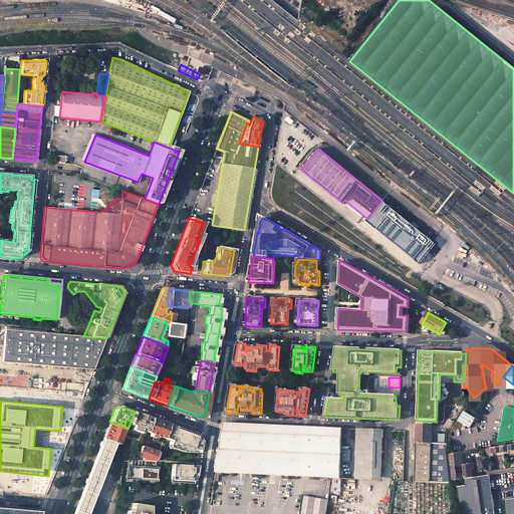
[(469,428),(476,419),(464,411),(458,421),(469,428)]
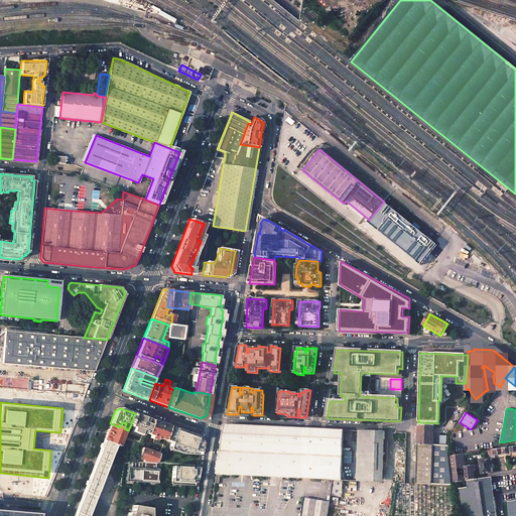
[(152,419),(135,413),(130,426),(131,427),(130,430),(140,433),(141,431),(147,433),(152,419)]
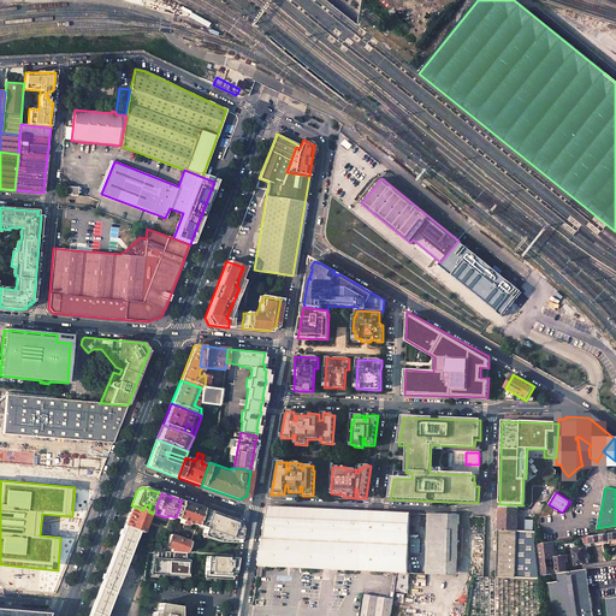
[(202,509),(182,501),(176,517),(181,519),(179,522),(184,523),(182,527),(189,529),(191,523),(196,525),(202,509)]
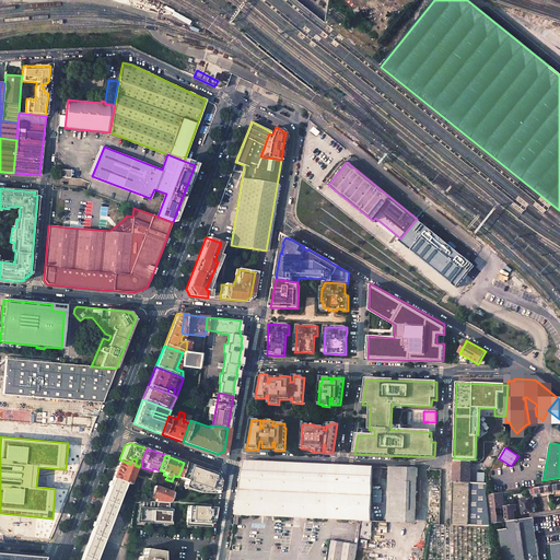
[(130,464),(119,459),(113,478),(126,483),(129,485),(137,466),(135,465),(130,464)]
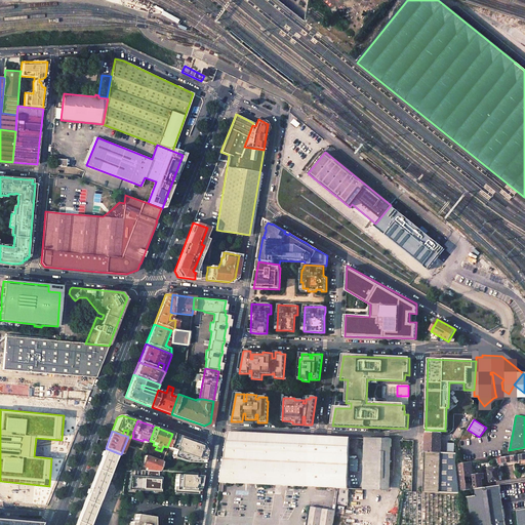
[(349,438),(229,433),(219,491),(221,492),(223,492),(224,487),(225,483),(338,488),(348,489),(349,438)]
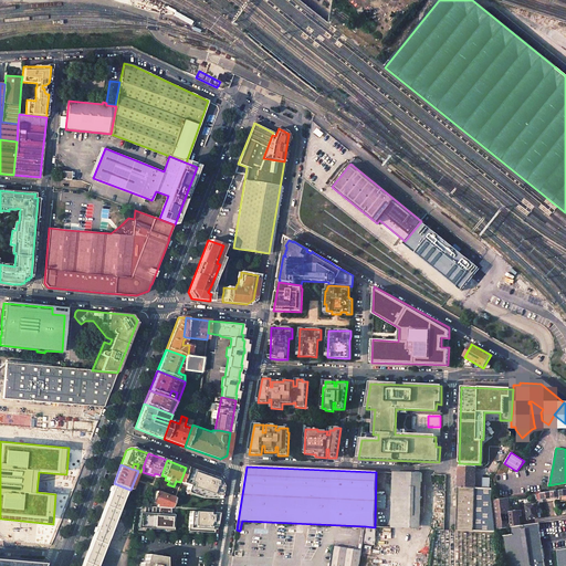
[(475,467),(459,467),(459,475),(457,531),(495,532),(495,531),(492,501),(492,489),(475,488),(475,467)]
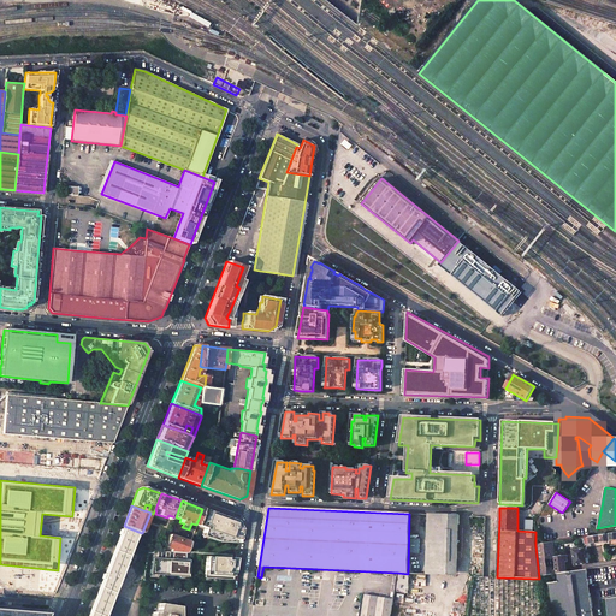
[(236,521),(202,509),(195,532),(201,534),(200,537),(218,543),(238,544),(241,529),(236,521)]
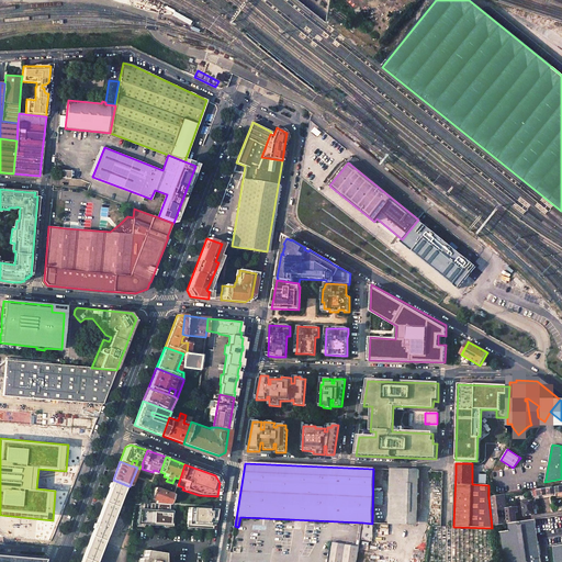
[(419,470),(390,469),(388,524),(417,525),(419,470)]
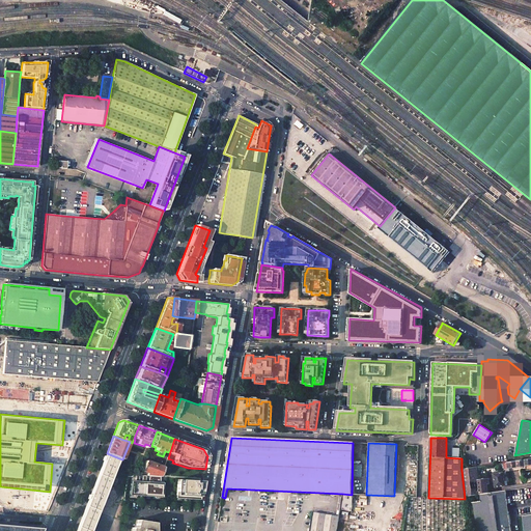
[(89,530),(110,480),(113,481),(118,467),(115,466),(119,458),(107,453),(76,530),(89,530)]
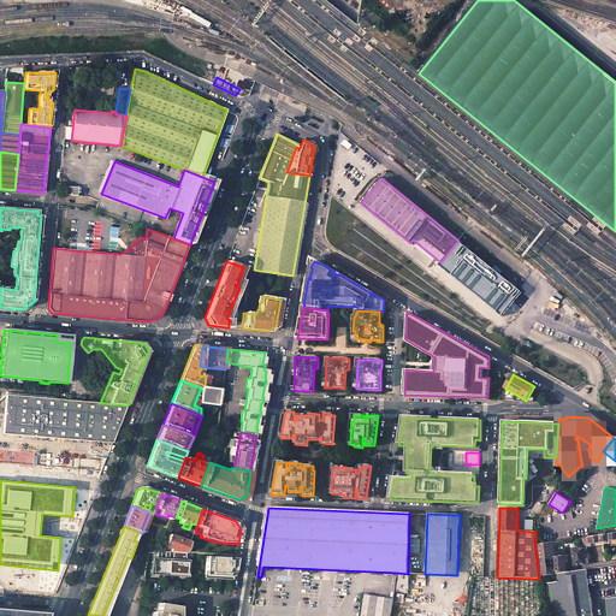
[(615,532),(588,537),(585,538),(586,544),(590,544),(609,540),(610,545),(615,544),(615,532)]
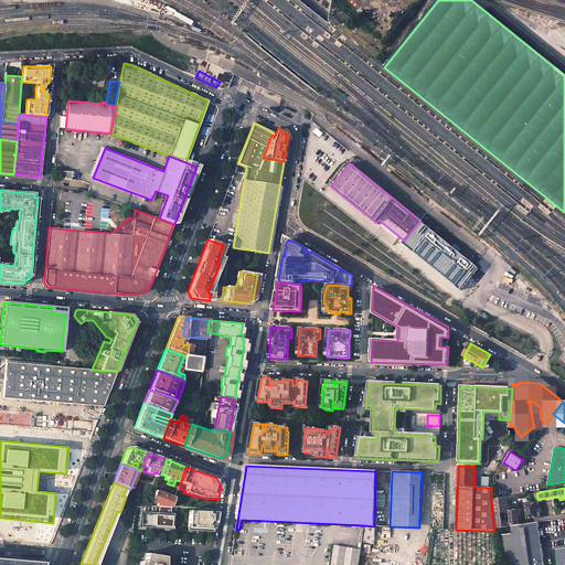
[(176,497),(156,490),(150,507),(171,508),(176,497)]
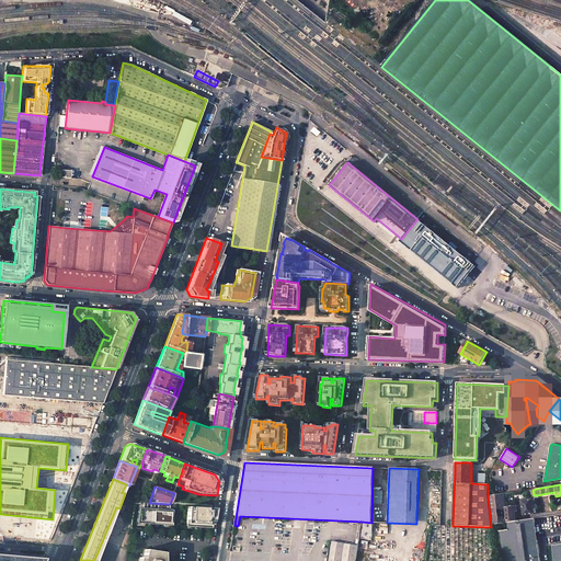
[(493,495),(488,496),(491,526),(507,523),(506,508),(504,494),(493,495)]
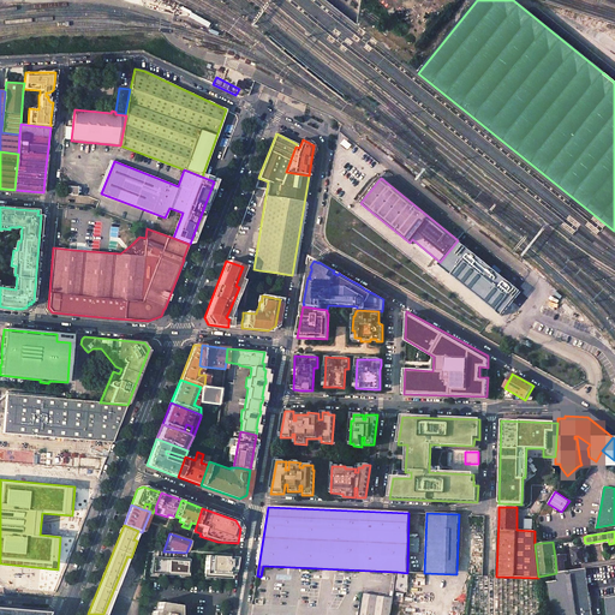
[(583,549),(572,550),(574,565),(585,563),(583,549)]
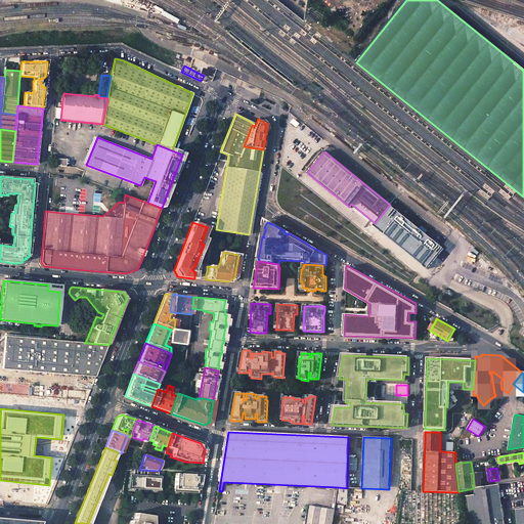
[(129,475),(128,489),(161,491),(162,473),(159,472),(159,471),(130,470),(130,475),(129,475)]
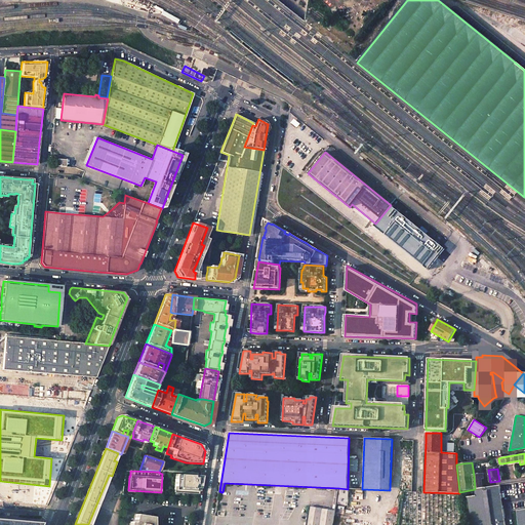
[(202,475),(174,474),(172,493),(198,495),(202,475)]
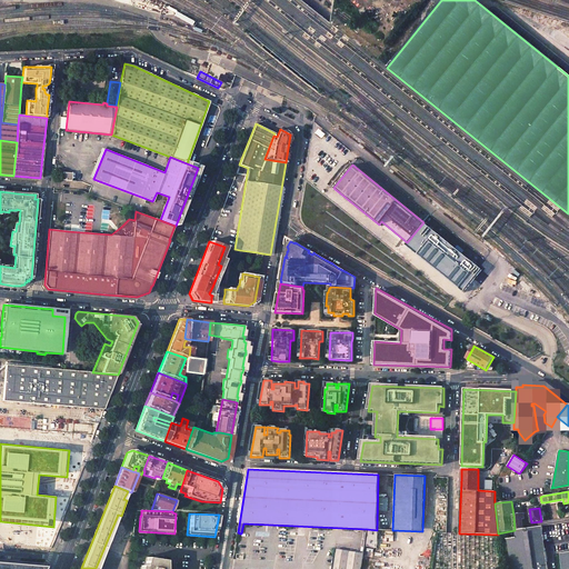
[(525,515),(513,516),(515,530),(525,529),(523,520),(525,519),(525,515)]
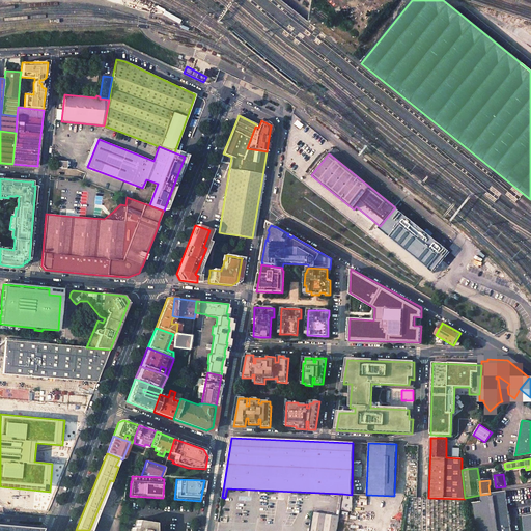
[(490,494),(480,495),(481,502),(472,503),(476,530),(511,530),(509,516),(506,491),(490,494)]
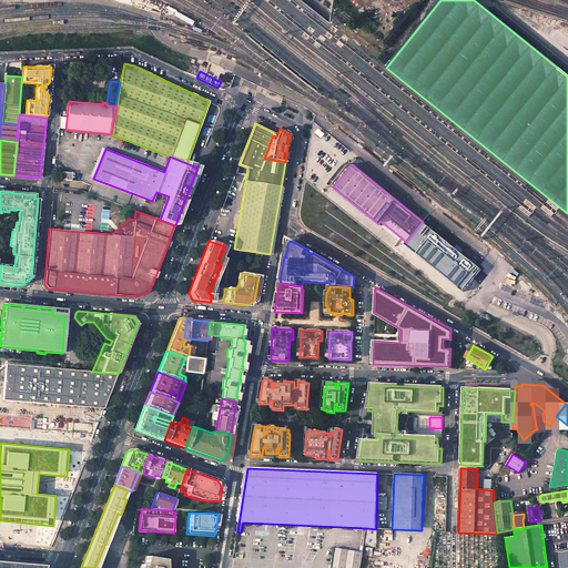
[(567,567),(567,550),(558,553),(559,567),(567,567)]
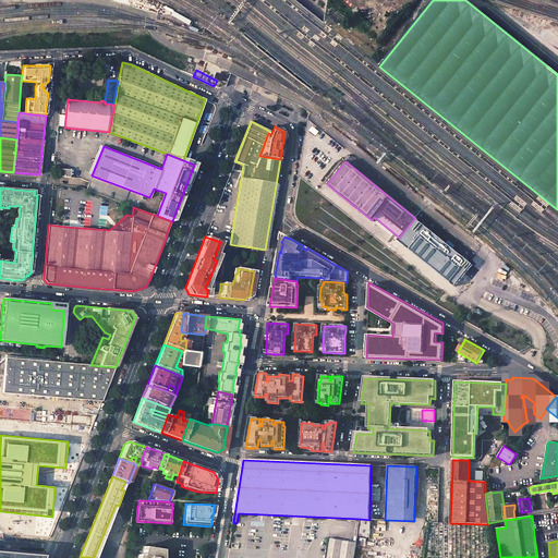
[(353,557),(355,549),(328,545),(326,557),(353,557)]
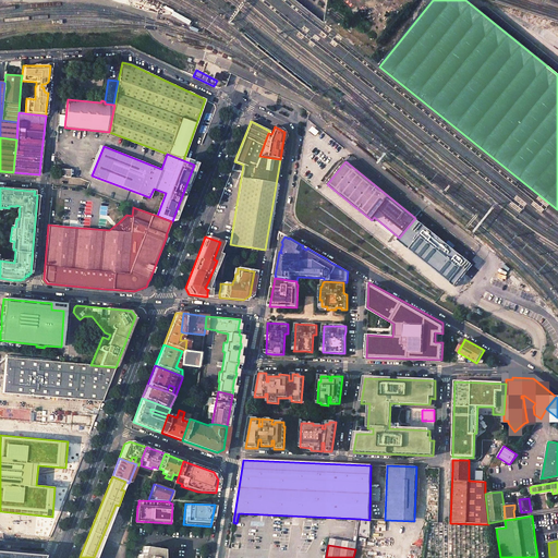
[(161,557),(162,549),(144,546),(140,557),(161,557)]
